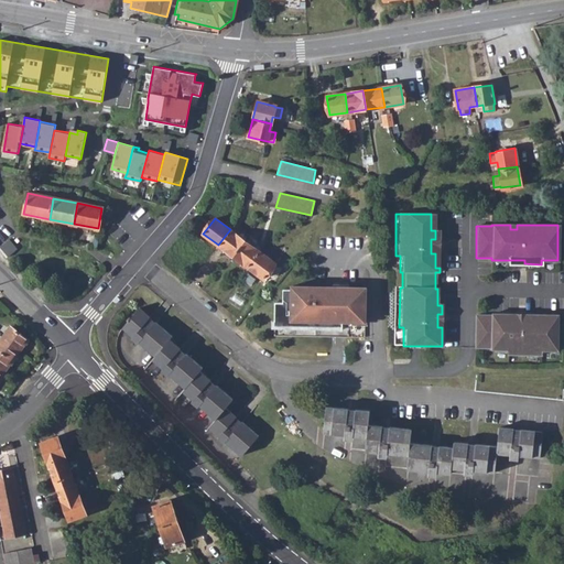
[(230,229),(218,245),(234,256),(245,240),(230,229)]
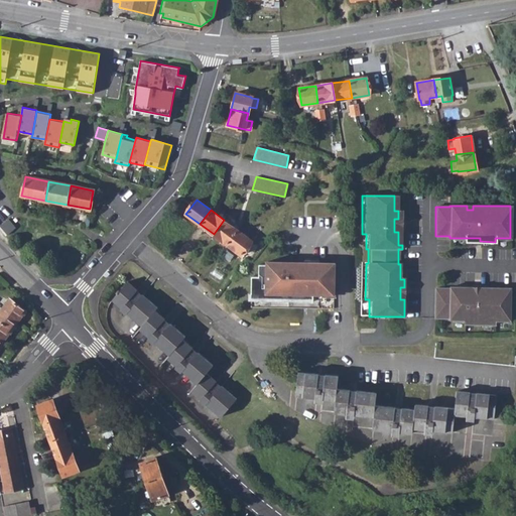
[(224,220),(214,234),(228,244),(238,230),(224,220)]
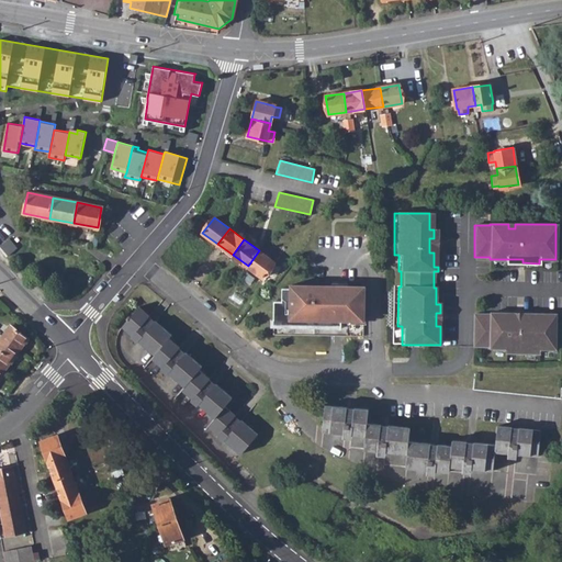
[(259,250),(248,266),(262,278),(274,261),(259,250)]
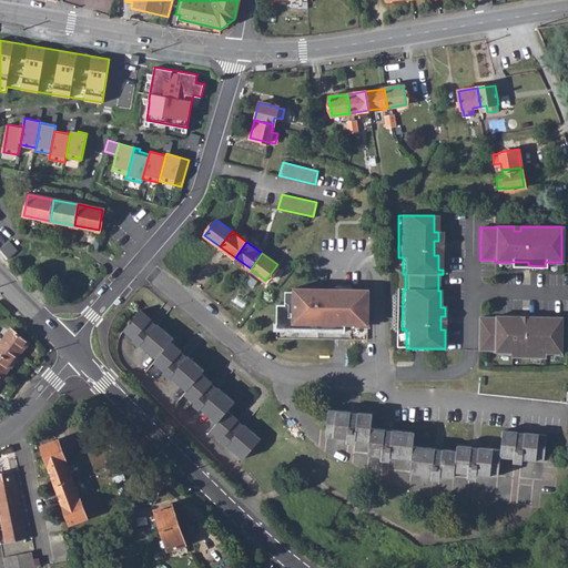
[(272,302),(271,335),(362,340),(364,290),(330,288),(330,291),(330,296),(323,295),(323,291),(306,290),(306,287),(290,286),(290,290),(281,288),(280,302),(272,302)]
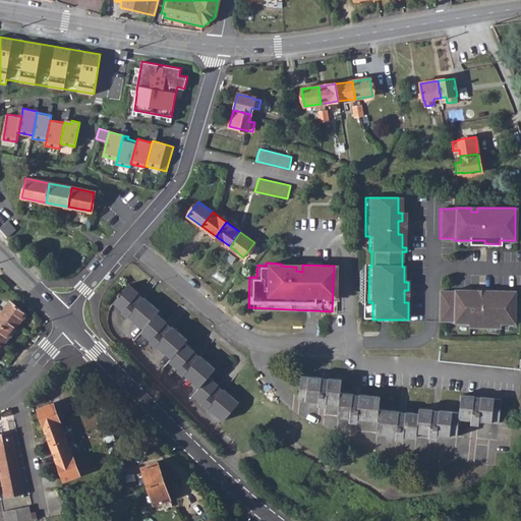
[(119,294),(113,300),(142,329),(141,331),(170,358),(168,361),(196,390),(190,397),(220,424),(236,407),(208,379),(214,371),(184,343),(187,341),(158,312),(160,310),(130,283),(122,291),(120,290),(118,292),(119,294)]
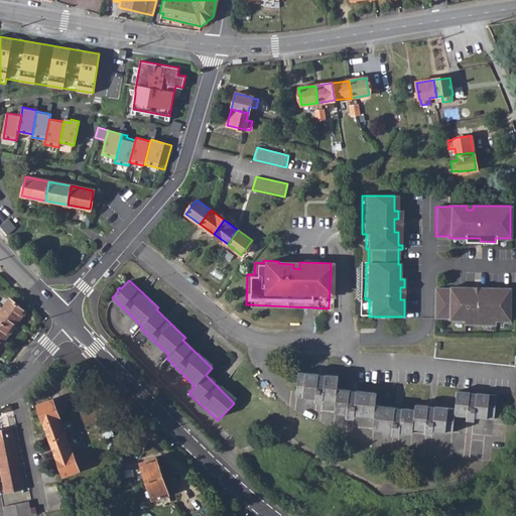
[(449,288),(434,288),(434,318),(449,318),(449,319),(465,319),(465,324),(495,324),(495,319),(510,320),(510,287),(487,287),(487,291),(473,291),(467,291),(467,287),(449,287),(449,288)]
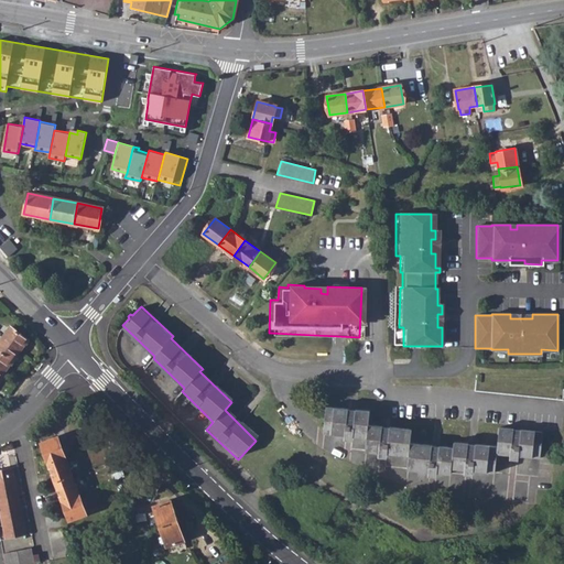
[(11,326),(3,337),(19,349),(28,338),(11,326)]
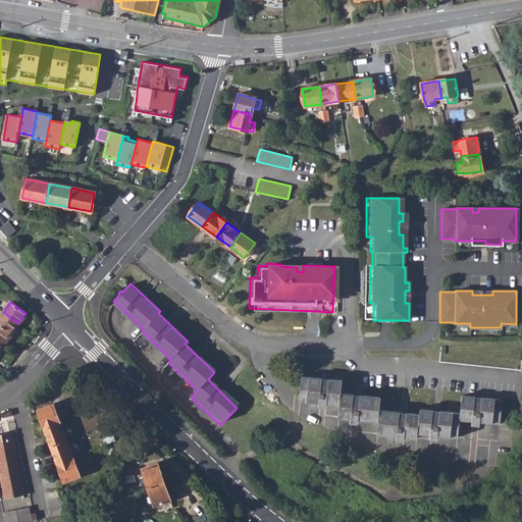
[(3,312),(0,316),(0,337),(4,342),(17,323),(3,312)]
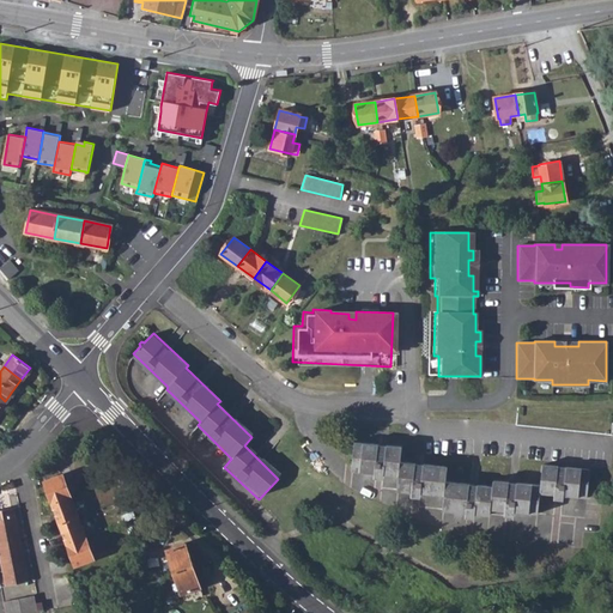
[(445,480),(447,466),(400,462),(401,447),(354,443),(352,471),(399,475),(398,490),(444,495),(443,509),(490,513),(490,508),(538,513),(539,495),(553,496),(552,501),(564,502),(564,497),(580,498),(583,468),(544,466),(542,483),(492,478),(492,484),(445,480)]
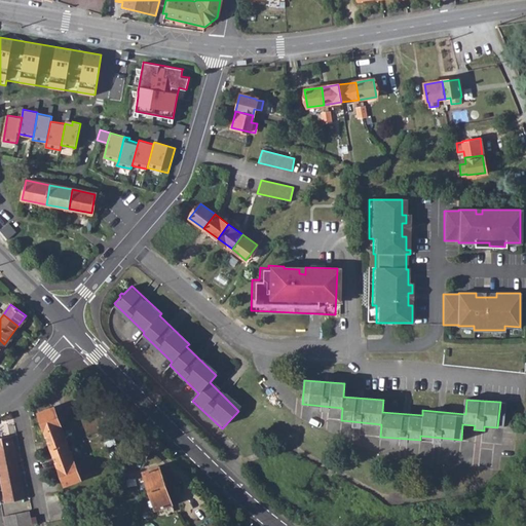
[(54,408),(39,414),(64,486),(80,481),(54,408)]
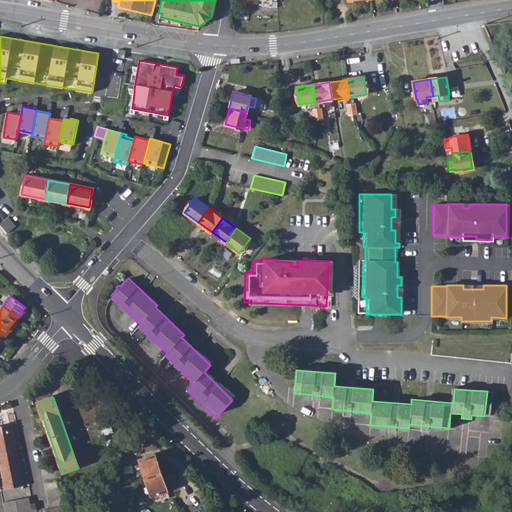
[(0,425),(0,469),(4,488),(13,487),(24,484),(12,424),(0,425)]
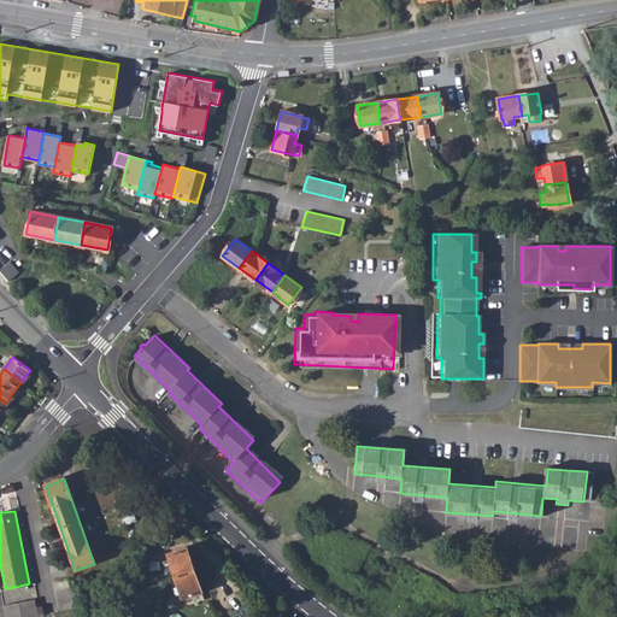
[(168,554),(175,576),(193,570),(184,548),(168,554)]
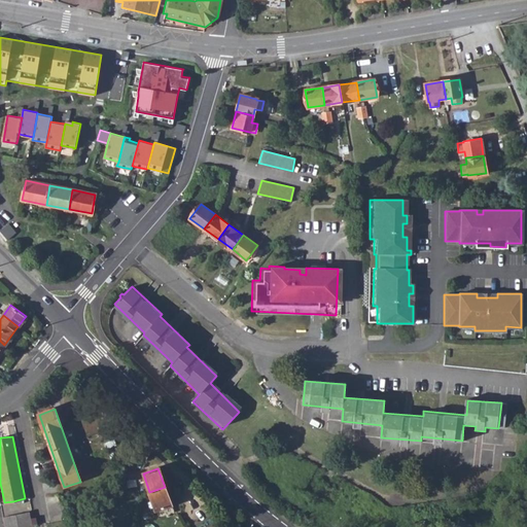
[(165,487),(149,492),(155,511),(171,505),(165,487)]
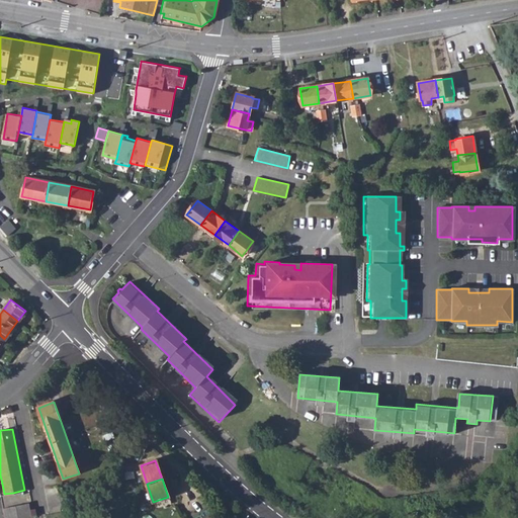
[(29,508),(27,502),(2,507),(3,517),(18,517),(36,515),(34,507),(29,508)]
